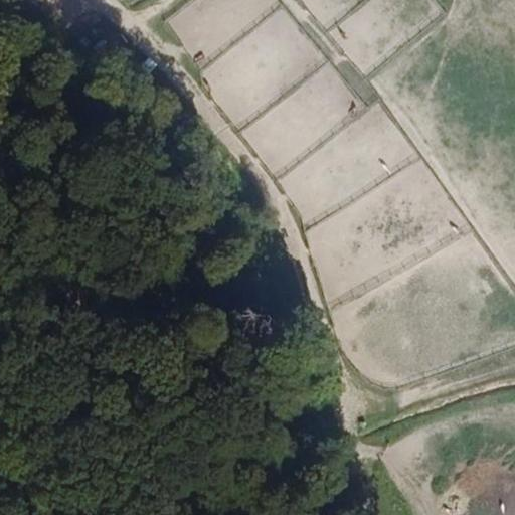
[(201,69),(284,3),(280,0),(192,0),(165,22),(201,69)]
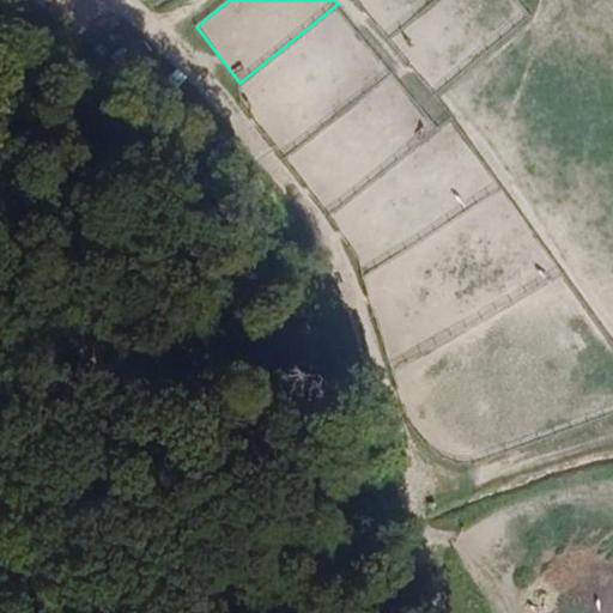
[(357,0),(389,38),(436,0),(357,0)]
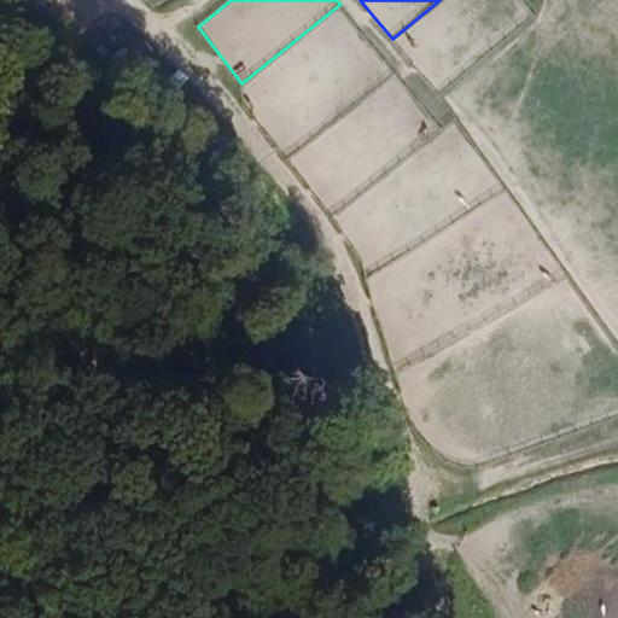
[(522,0),(439,0),(392,39),(437,94),(535,15),(522,0)]
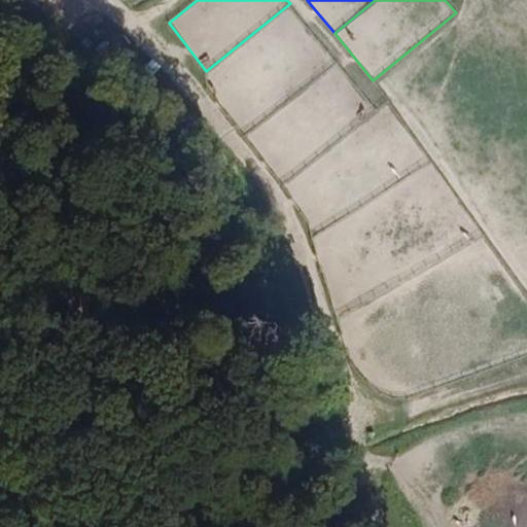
[(376,110),(283,183),(309,223),(312,238),(432,160),(389,100),(376,110)]
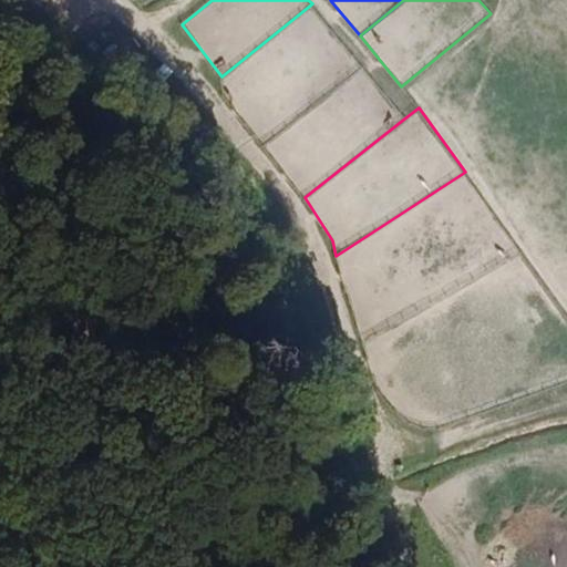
[(524,253),(465,172),(336,256),(340,278),(361,342),(524,253)]
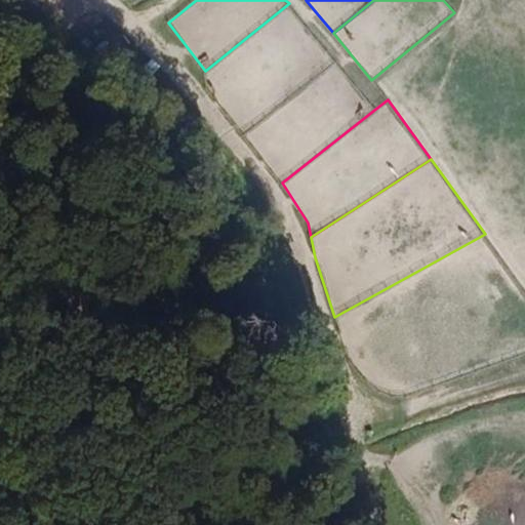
[(524,290),(485,234),(334,317),(350,362),(358,372),(368,381),(378,391),(391,394),(406,395),(524,354),(524,290)]
